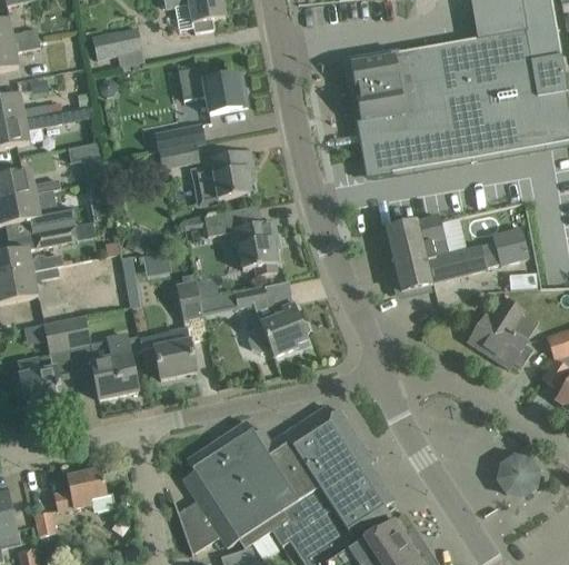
[(163,0),(166,8),(175,6),(179,29),(193,27),(195,33),(213,29),(212,19),(226,17),(222,0),(163,0)]
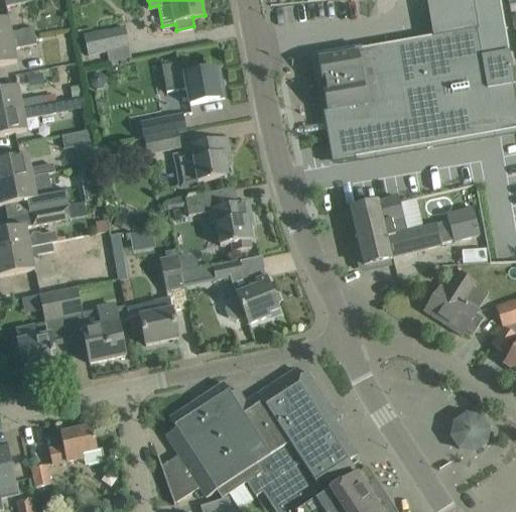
[(432,34),(317,54),(323,85),(336,159),(337,159),(356,156),(431,143),(515,128),(515,88),(512,66),(509,49),(509,47),(505,21),(501,0),(473,0),(478,26),(477,26),(432,34)]
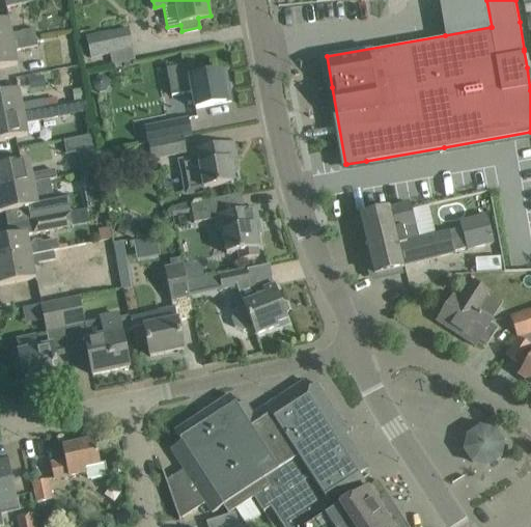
[(0,18),(0,42),(36,34),(34,26),(11,31),(8,17),(0,18)]
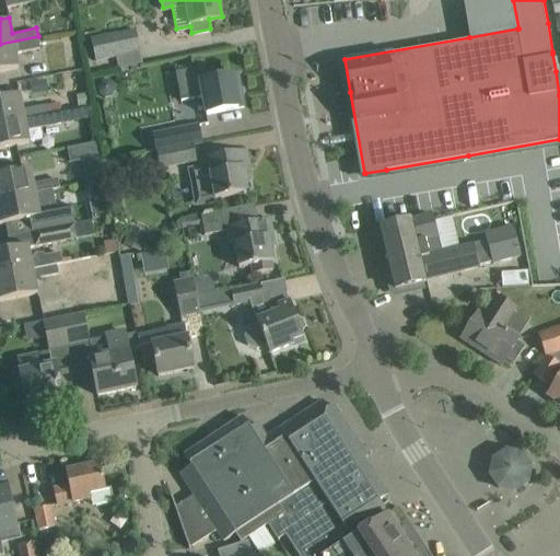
[(135,27),(92,36),(96,57),(139,48),(135,27)]
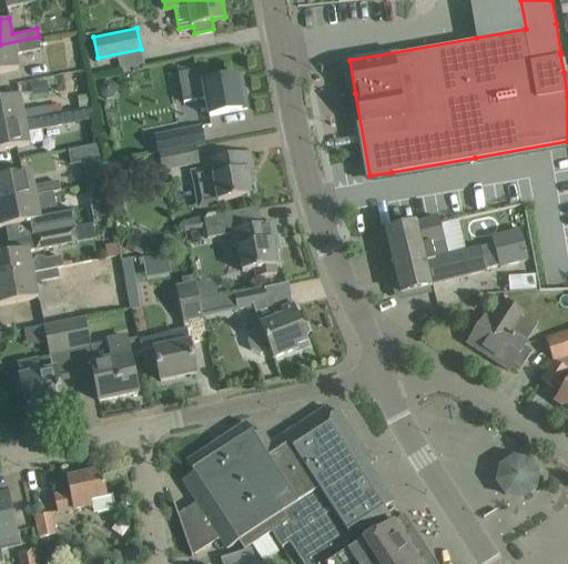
[(39,37),(0,44),(0,69),(18,67),(16,51),(40,46),(39,37)]
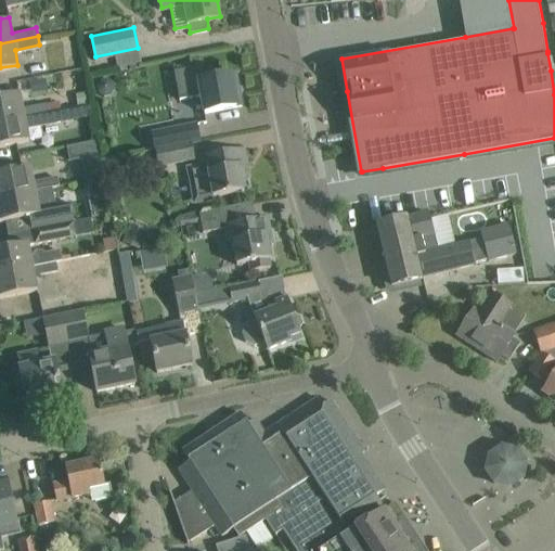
[(196,65),(176,68),(178,84),(181,97),(201,92),(204,110),(220,107),(242,103),(237,79),(232,80),(230,72),(208,76),(198,77),(196,65)]
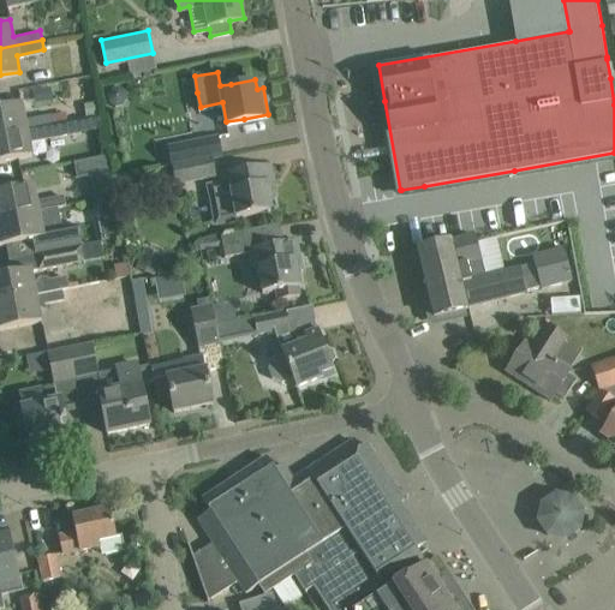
[(25,83),(28,97),(60,93),(58,78),(25,83)]
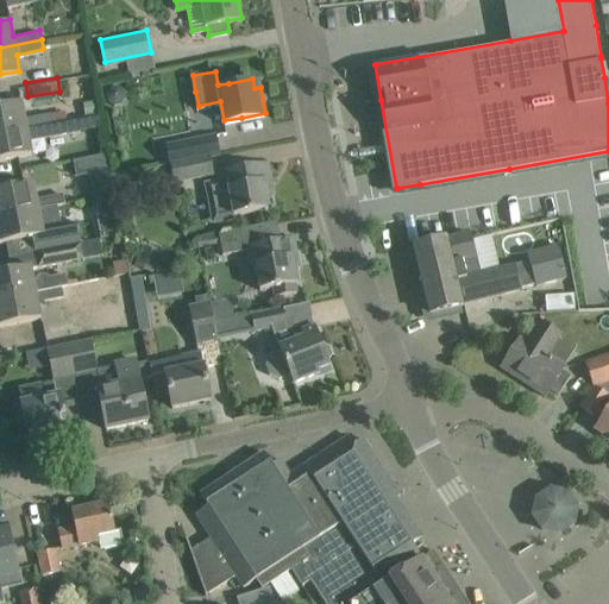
[(98,111),(95,98),(82,100),(85,113),(98,111)]
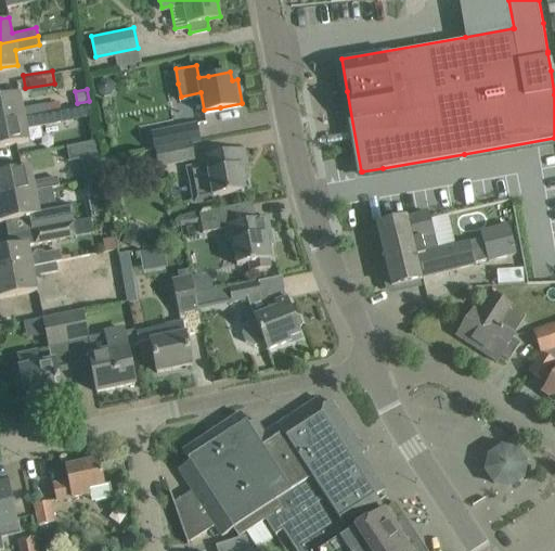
[(20,91),(0,94),(0,119),(48,110),(47,101),(22,106),(20,91)]
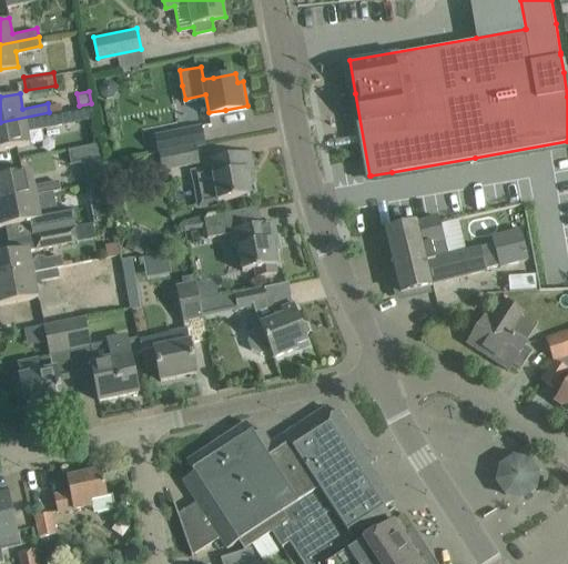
[(49,112),(0,122),(0,147),(9,145),(29,142),(27,127),(51,121),(49,112)]
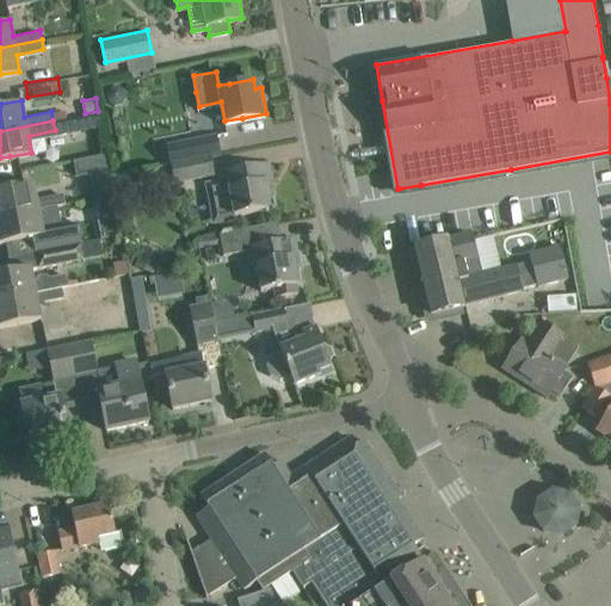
[(216,134),(165,143),(170,162),(210,154),(220,152),(216,134)]
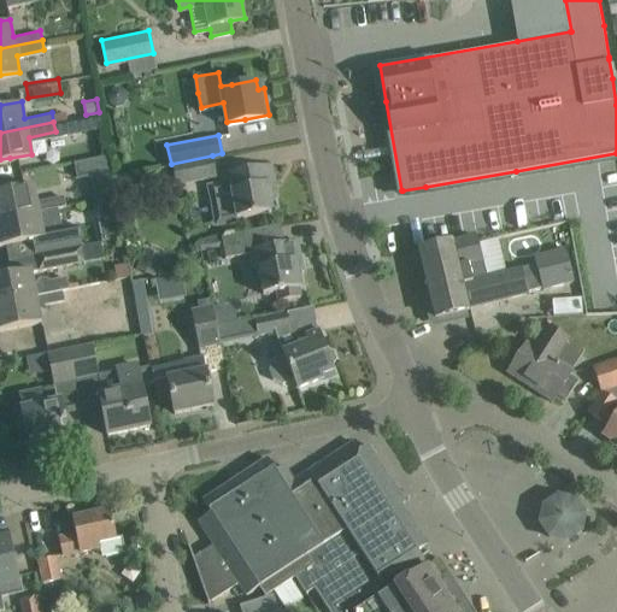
[(106,154),(75,160),(78,175),(90,172),(110,169),(106,154)]
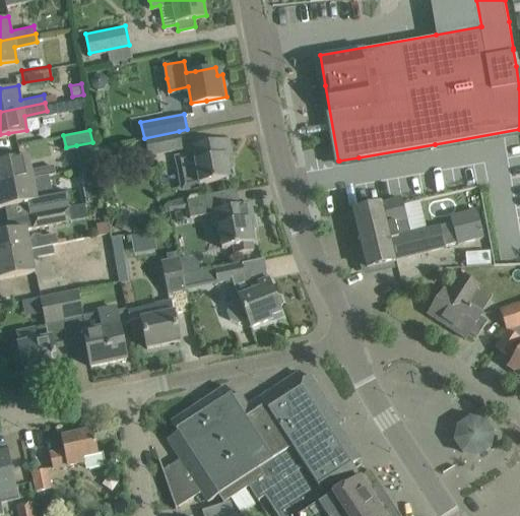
[(179,131),(144,138),(144,139),(147,151),(148,153),(182,146),(179,131)]
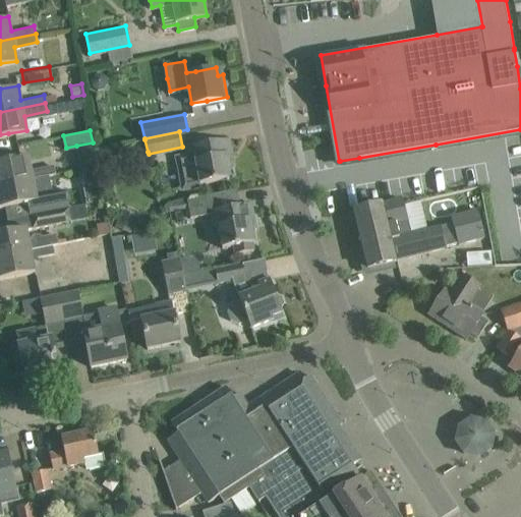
[(189,151),(174,154),(180,185),(199,182),(212,179),(232,175),(228,153),(232,153),(229,136),(209,140),(188,145),(189,151)]
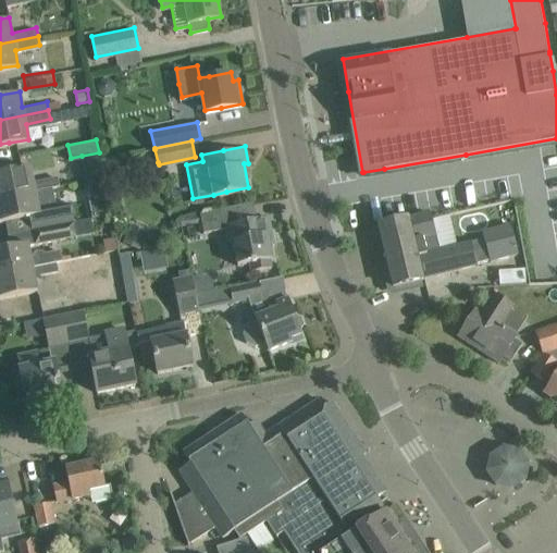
[(119,161),(104,162),(104,175),(120,175),(119,161)]
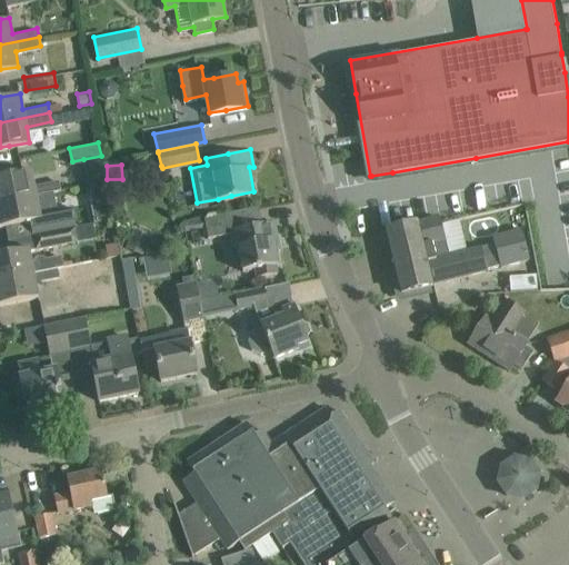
[(10,172),(0,175),(0,199),(53,189),(60,188),(58,179),(33,184),(30,169),(10,172)]
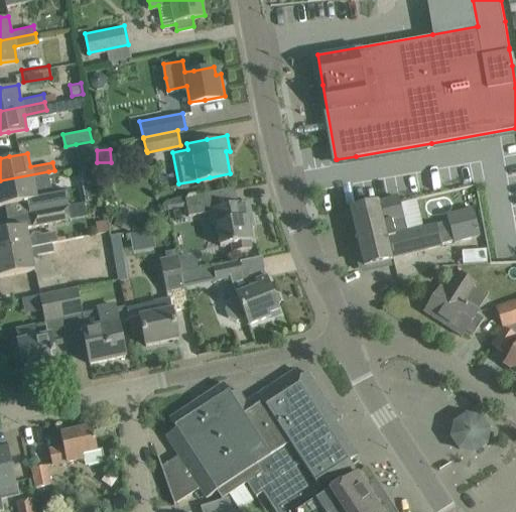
[(86,199),(102,196),(98,173),(95,162),(83,165),(85,176),(82,177),(86,199)]
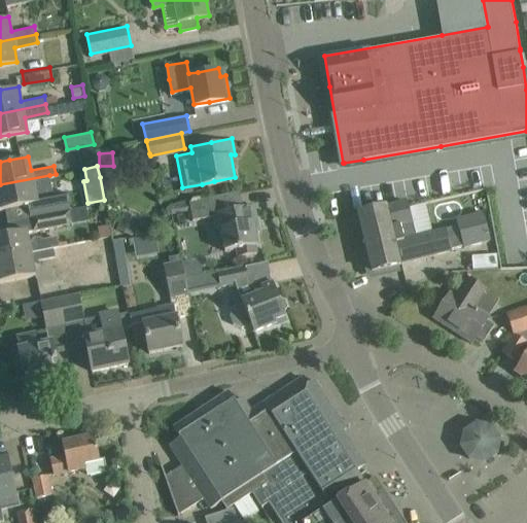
[(49,175),(0,184),(0,208),(4,208),(19,205),(27,203),(29,215),(43,212),(56,210),(70,207),(67,190),(53,194),(49,175)]
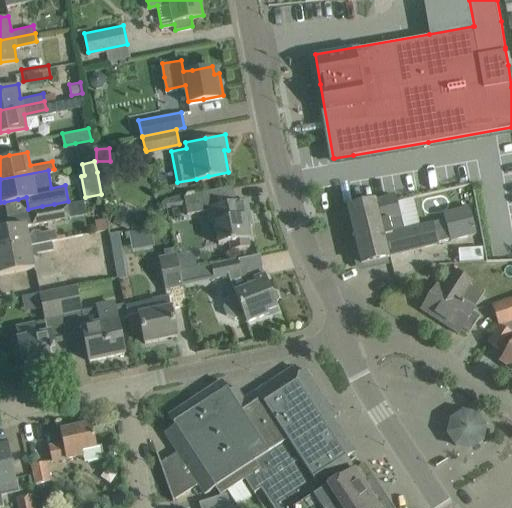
[(382,191),(380,183),(368,186),(370,194),(382,191)]
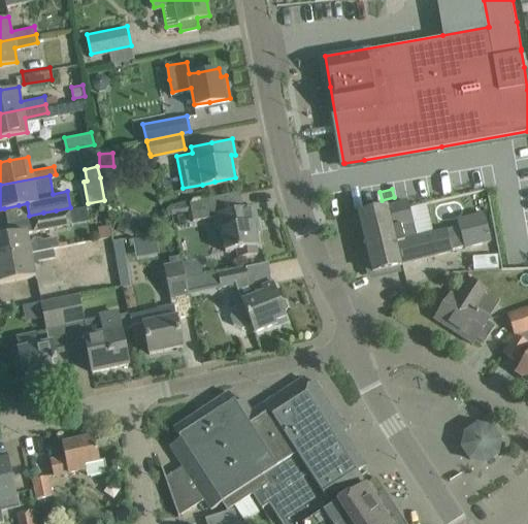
[(196,198),(190,199),(191,209),(193,220),(199,218),(213,216),(216,227),(221,227),(225,250),(235,248),(237,256),(259,252),(257,243),(258,243),(254,221),(258,220),(255,203),(242,206),(219,210),(217,195),(196,198)]
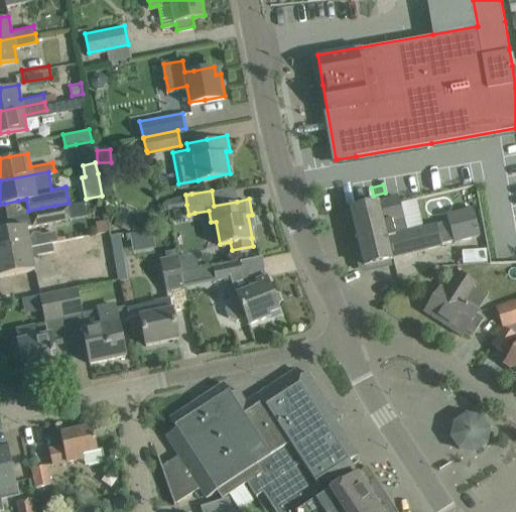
[(369,202),(350,207),(364,263),(383,259),(391,256),(391,255),(441,243),(440,242),(454,239),(454,240),(481,233),(473,205),(446,211),(447,214),(448,218),(435,221),(407,228),(406,224),(401,204),(399,195),(369,202)]
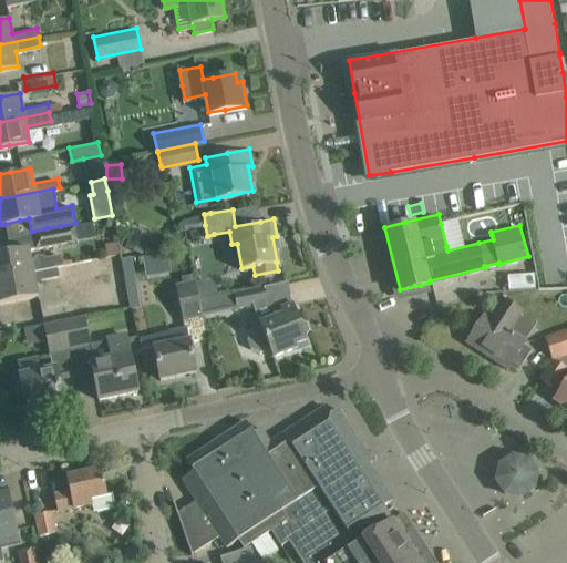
[(75,223),(79,238),(95,235),(92,219),(75,223)]
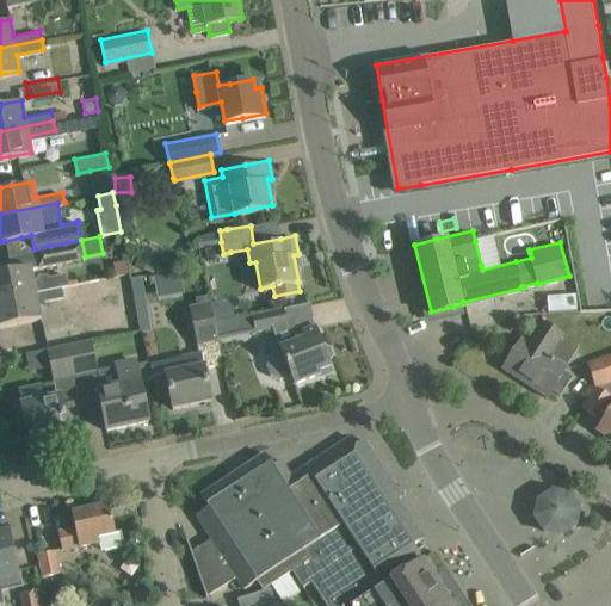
[(144,242),(136,260),(154,267),(161,249),(144,242)]
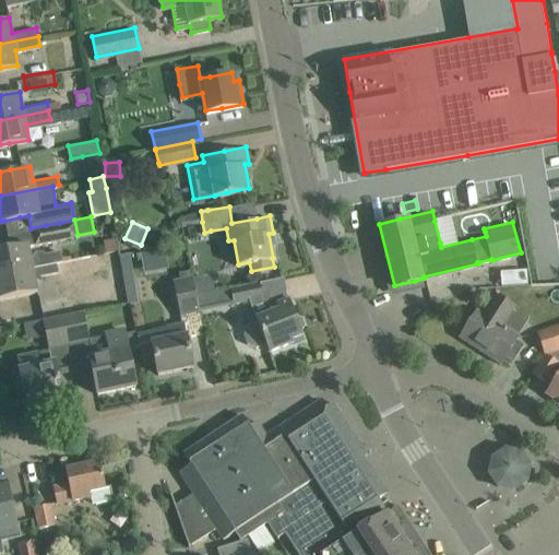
[(46,225),(31,228),(34,244),(62,238),(59,223),(46,225)]
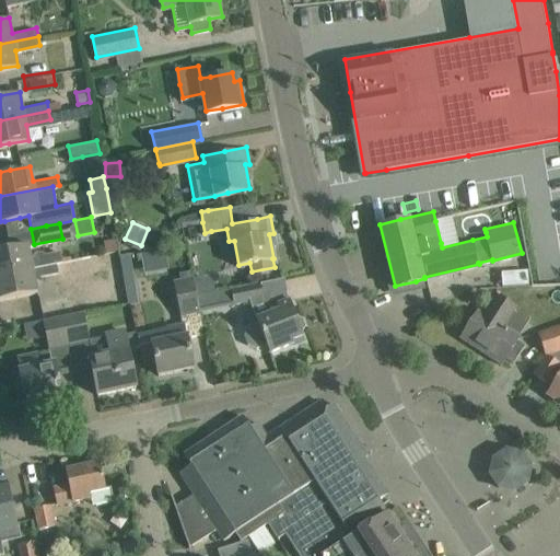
[(115,238),(104,240),(106,251),(117,248),(115,238)]
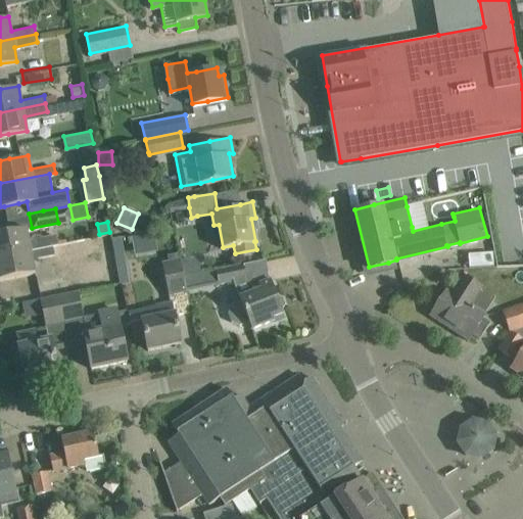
[(0,254),(53,244),(58,243),(58,242),(56,232),(43,235),(39,233),(33,234),(31,238),(28,238),(26,229),(26,227),(9,230),(0,231),(0,254)]
